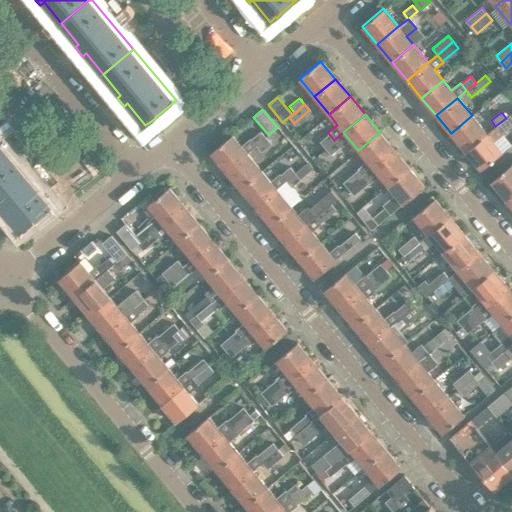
[(495,126),(502,134),(511,125),(511,115),(510,114),(506,118),(495,126)]
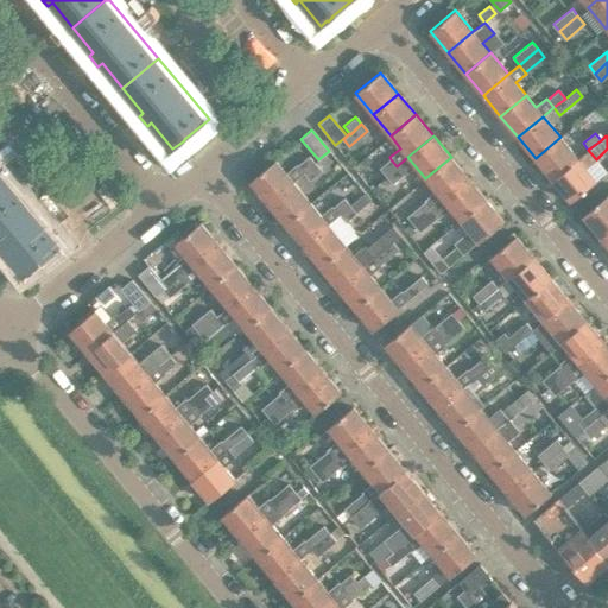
[(572,151),(561,138),(561,137),(536,158),(552,179),(578,158),(572,151)]
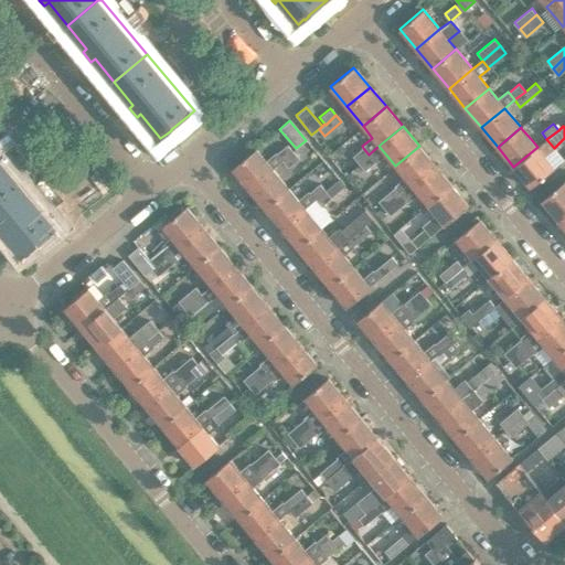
[(530,187),(554,167),(544,156),(554,148),(546,139),(537,147),(513,167),(530,187)]
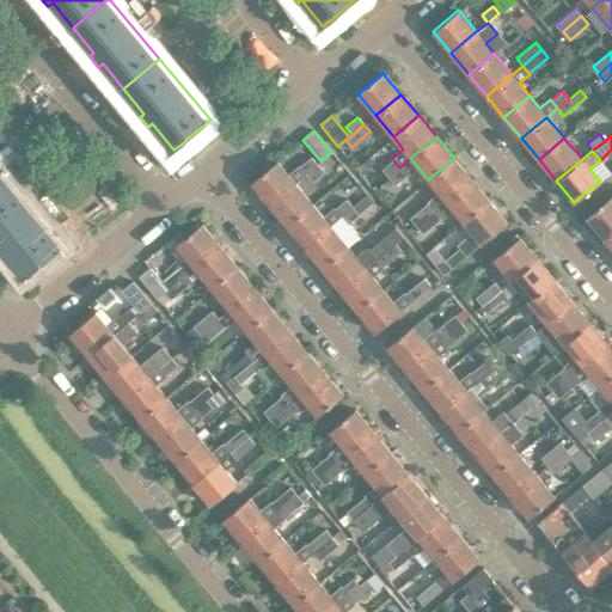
[(318,163),(312,155),(300,165),(306,173),(318,163)]
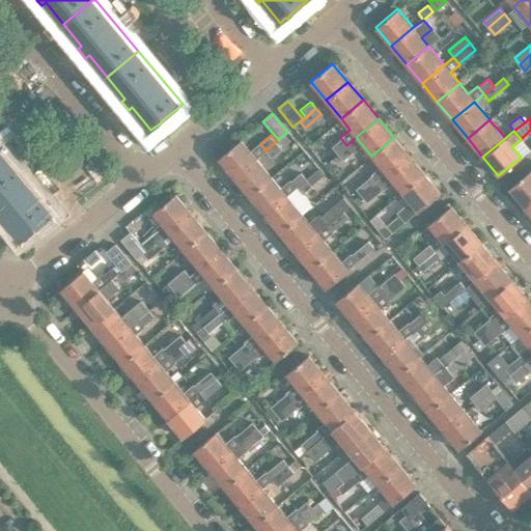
[(409,156),(394,137),(371,156),(387,174),(409,156)]
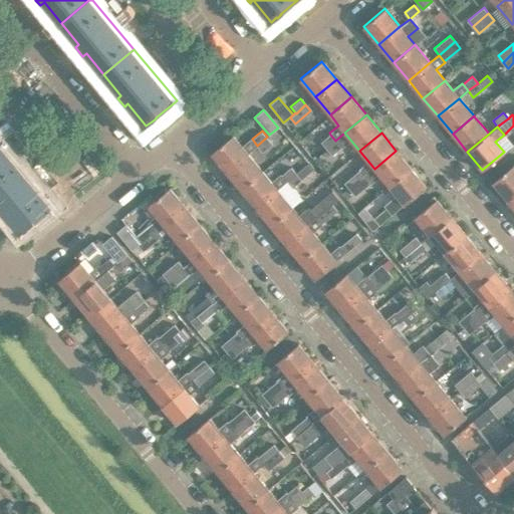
[(211,153),(226,172),(248,154),(232,135),(211,153)]
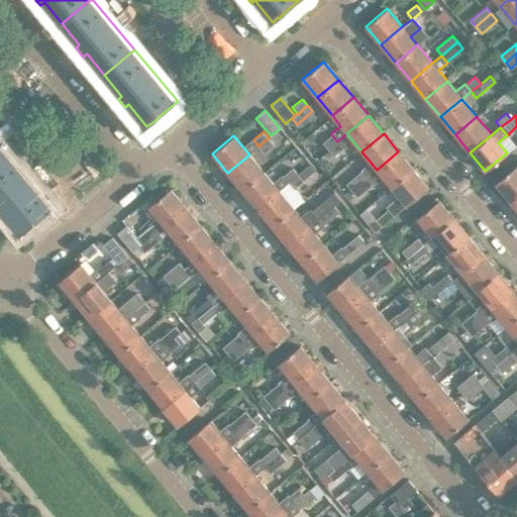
[(328,149),(337,141),(332,135),(323,143),(328,149)]
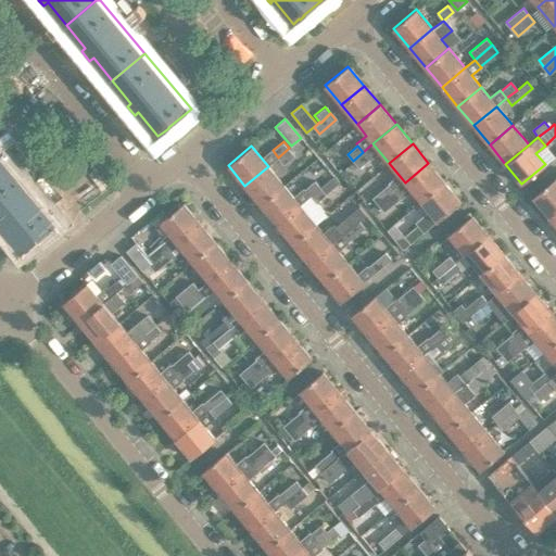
[(294,155),(289,148),(278,158),(283,164),(294,155)]
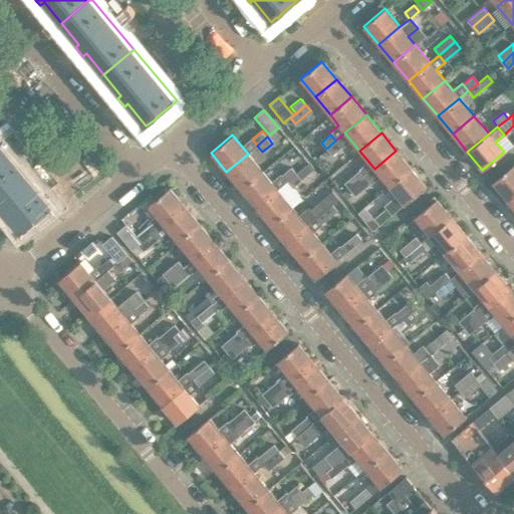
[(326,149),(331,155),(340,147),(335,141),(326,149)]
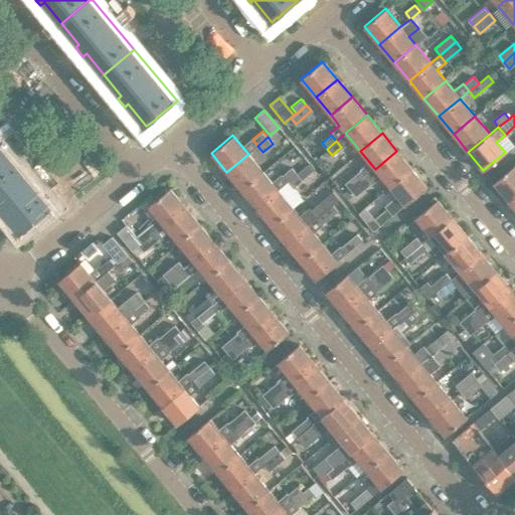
[(0,160),(8,153),(0,143),(0,160)]
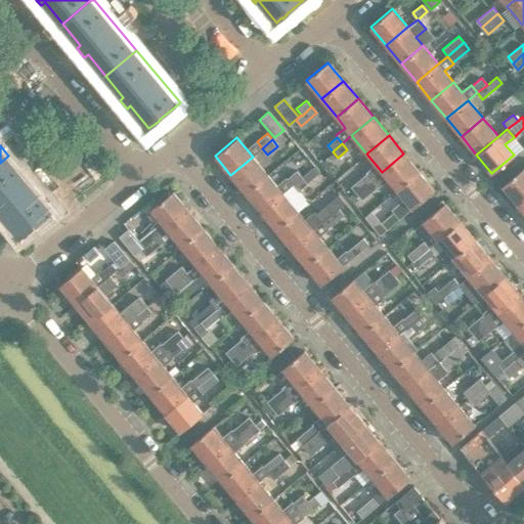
[(382,172),(397,189),(419,172),(403,154),(382,172)]
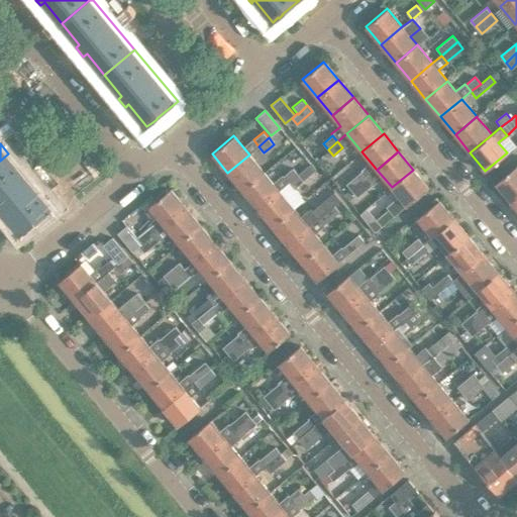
[(21,231),(52,206),(8,153),(0,161),(0,211),(3,209),(21,231)]
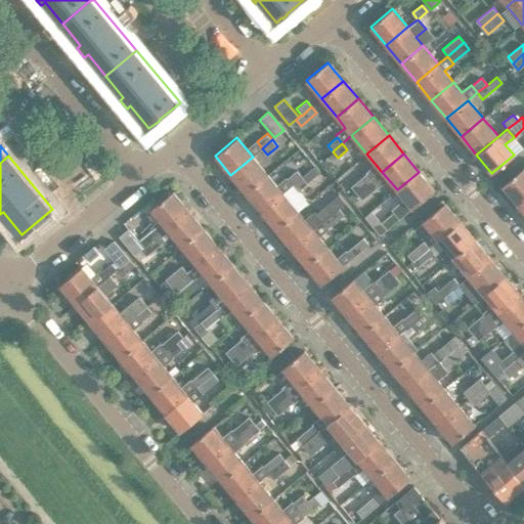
[(267,174),(253,157),(230,175),(246,192),(267,174)]
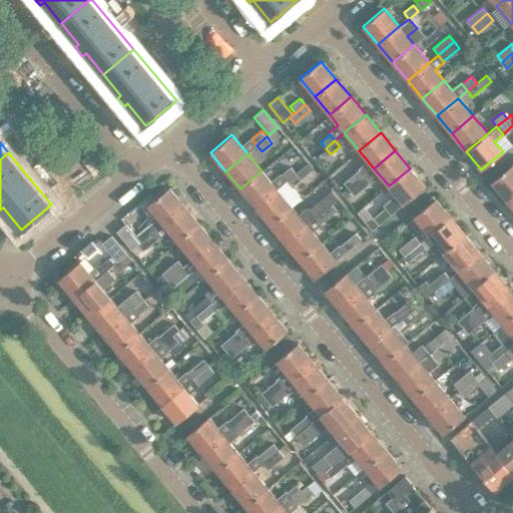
[(314,168),(309,162),(301,168),(306,174),(314,168)]
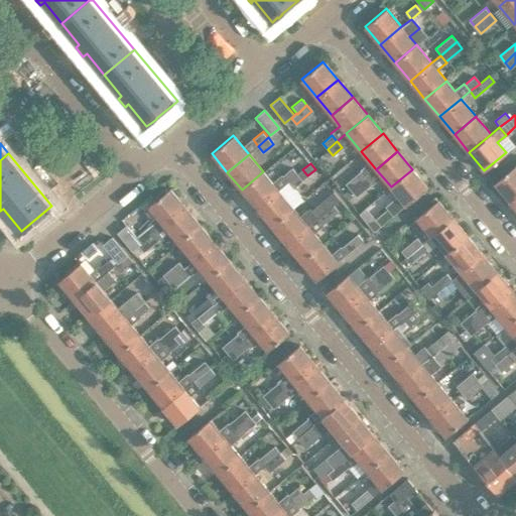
[(515,164),(494,182),(509,201),(515,195),(515,164)]
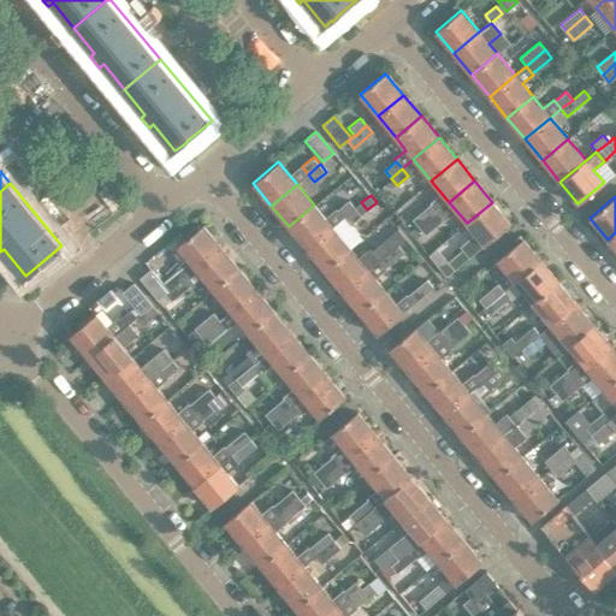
[(356,207),(349,199),(338,208),(344,217),(356,207)]
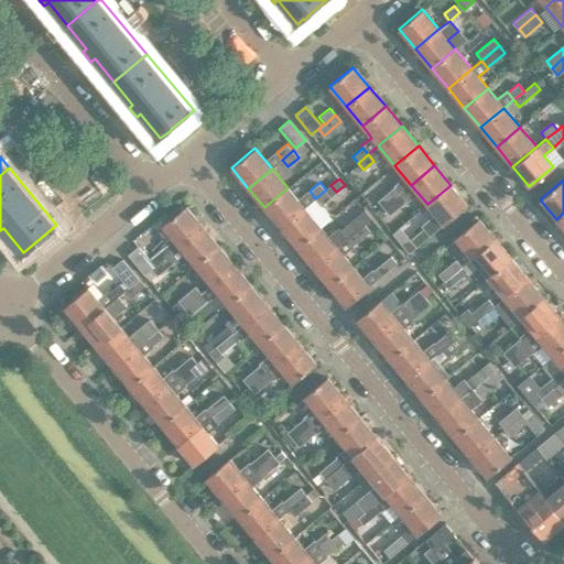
[(383,194),(389,201),(400,193),(393,185),(383,194)]
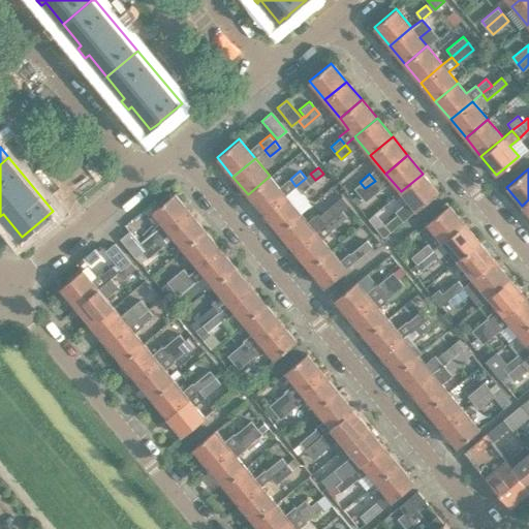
[(391,231),(438,192),(423,174),(401,191),(408,200),(398,209),(400,211),(384,224),(391,231)]
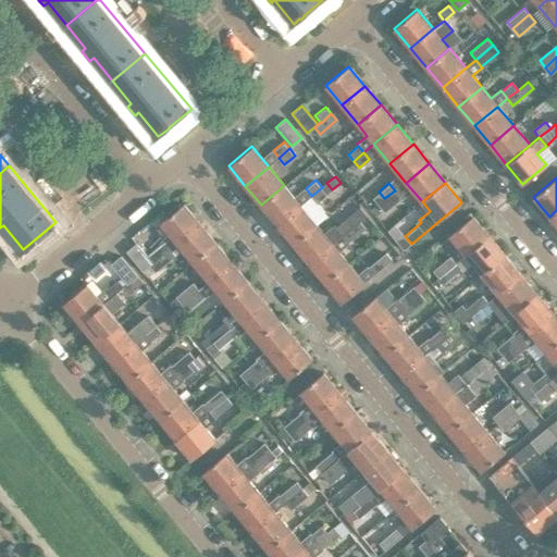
[(277,224),(300,205),(284,185),(261,205),(277,224)]
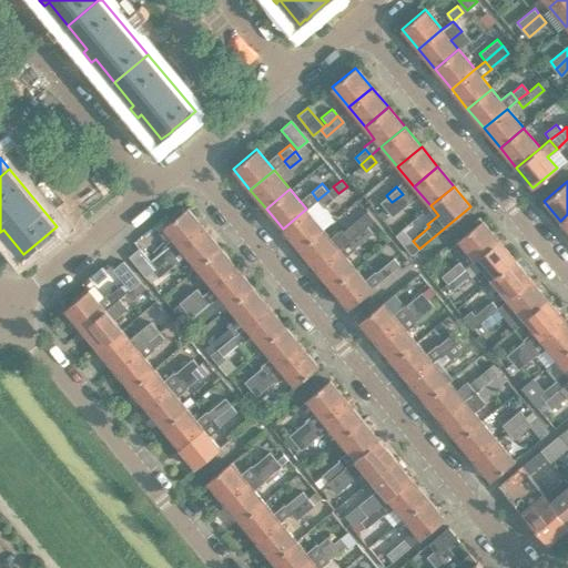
[(333,199),(327,192),(317,200),(323,208),(333,199)]
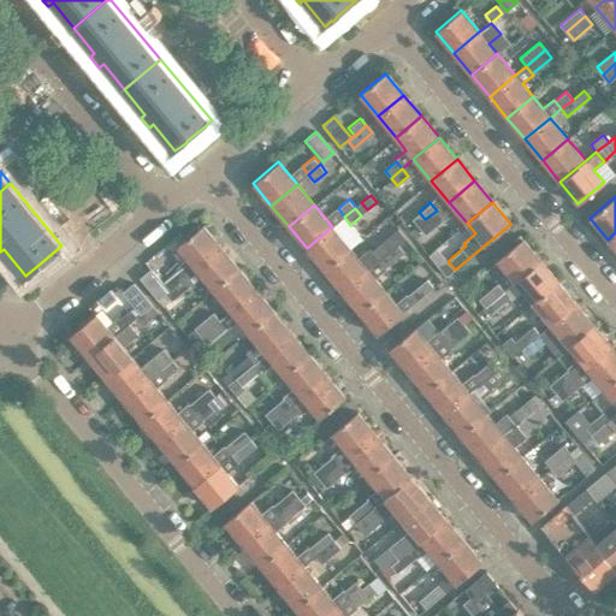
[(425,219),(431,227),(443,218),(437,211),(425,219)]
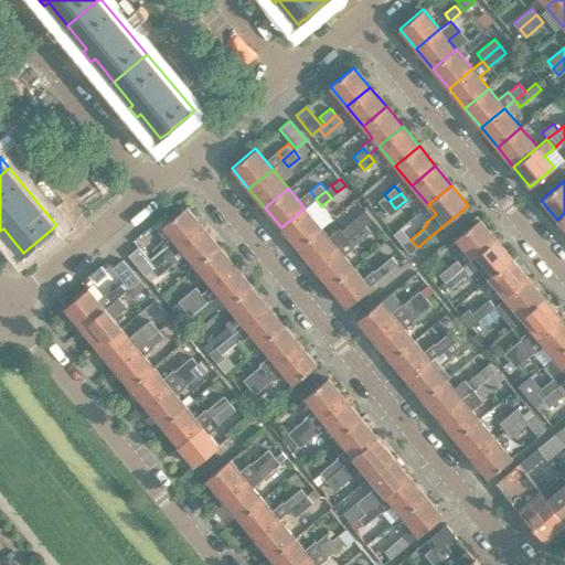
[(281,227),(297,247),(321,227),(331,219),(321,206),(316,199),(315,200),(305,208),(281,227)]
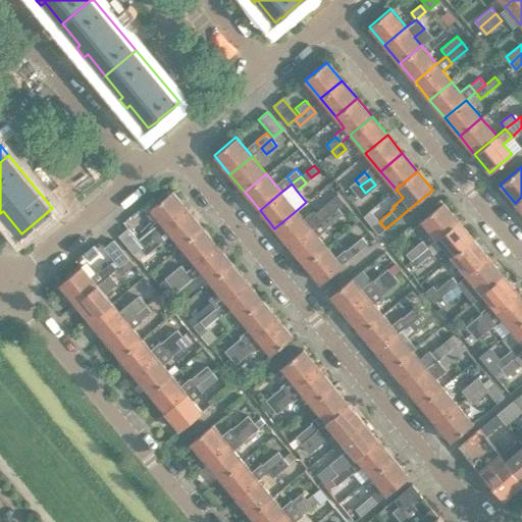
[(165,227),(187,209),(172,191),(157,203),(150,209),(158,219),(149,226),(151,227),(137,239),(143,246),(156,235),(165,227)]
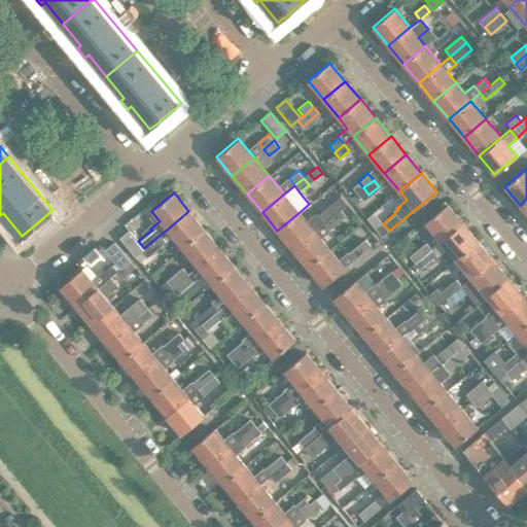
[(316,214),(307,221),(300,212),(277,231),(292,249),(314,231),(323,222),(334,214),(340,209),(345,204),(339,196),(317,215),(316,214)]
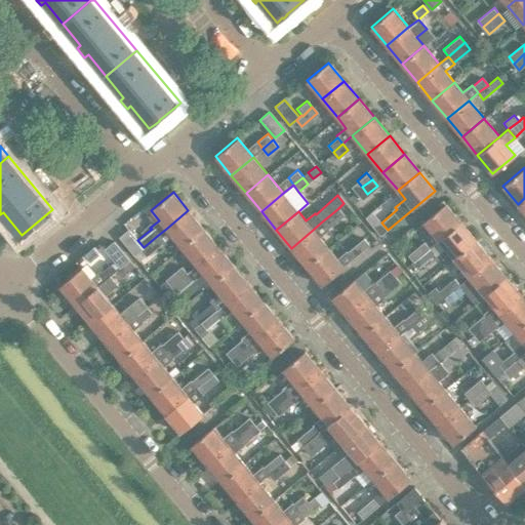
[(153,198),(140,208),(146,214),(151,210),(158,204),(153,198)]
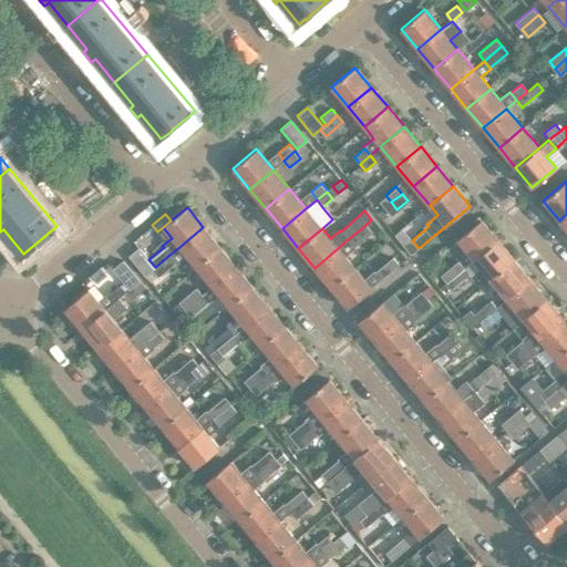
[(457,239),(474,259),(497,239),(481,219),(457,239)]
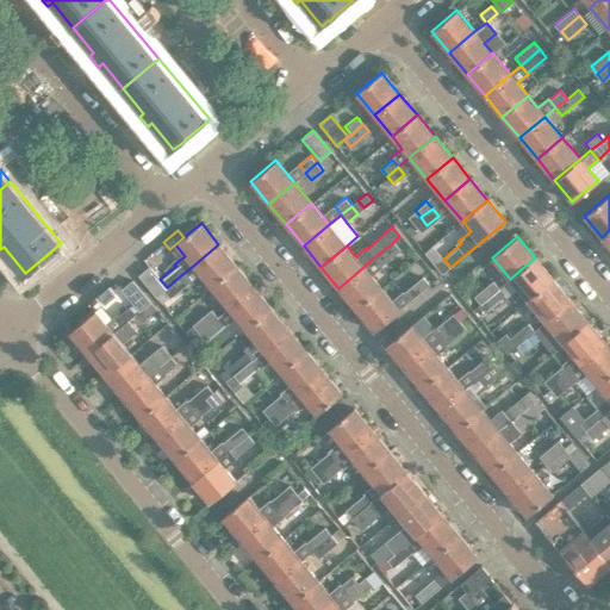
[(393,242),(386,248),(374,257),(381,266),(399,249),(393,242)]
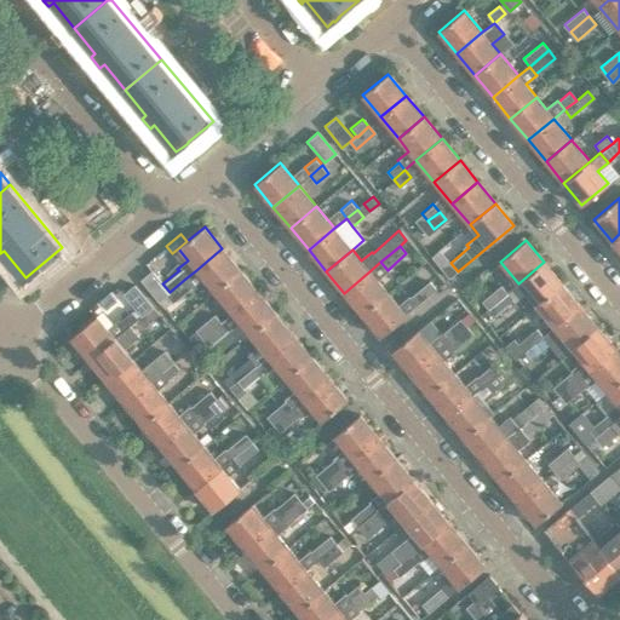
[(240,270),(222,248),(196,270),(214,291),(240,270)]
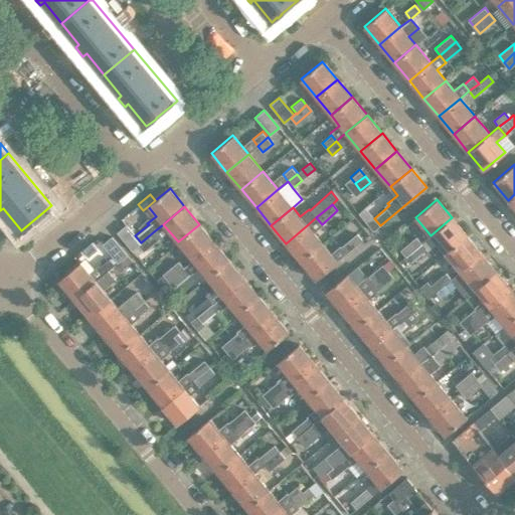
[(467,235),(452,217),(431,235),(445,253),(467,235)]
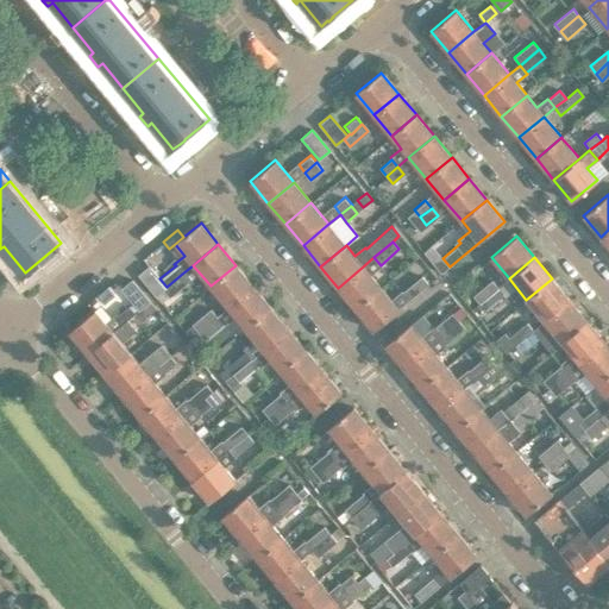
[(167,287),(149,265),(138,275),(156,296),(164,289),(167,287)]
